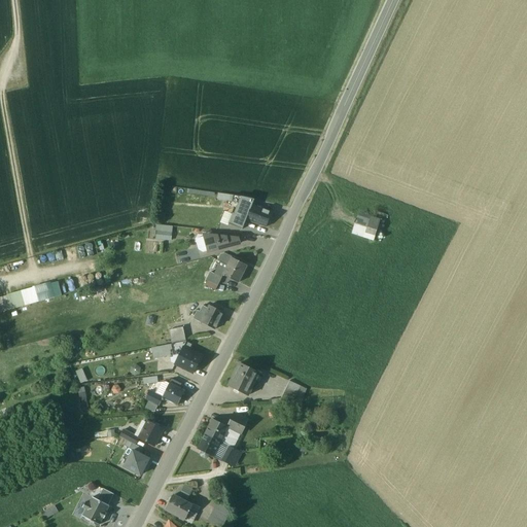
[(242,198),(232,196),(231,202),(239,205),(242,198)]
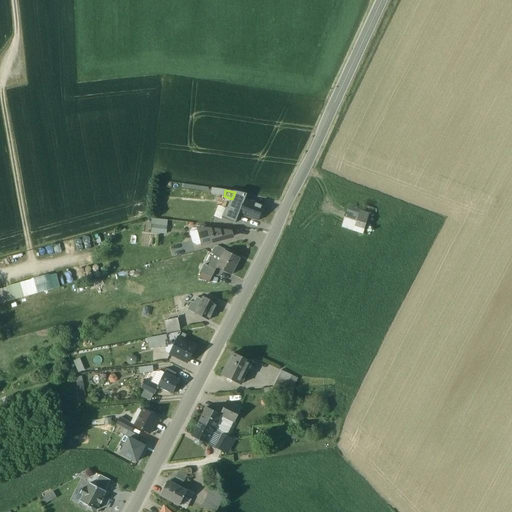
[(248,195),(235,192),(232,199),(228,210),(237,213),(243,199),(246,200),(248,195)]
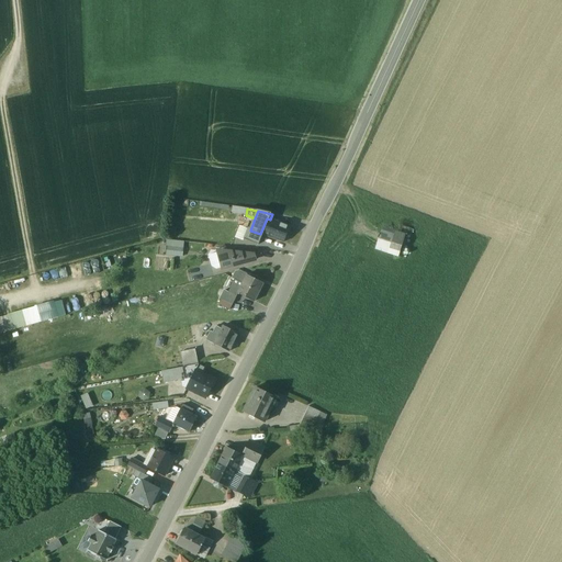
[(270,220),(267,218),(260,234),(283,243),(290,227),(270,220)]
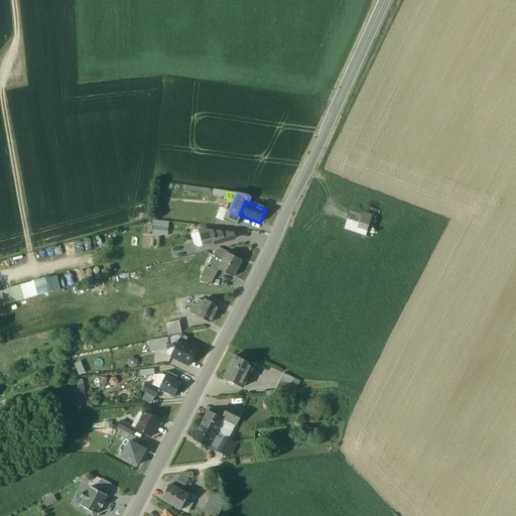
[(230,212),(224,210),(221,220),(236,225),(239,215),(230,212)]
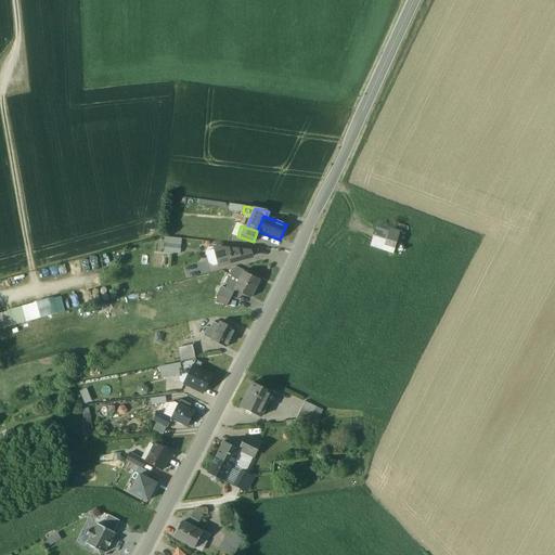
[(397,232),(378,227),(372,247),(391,253),(397,232)]
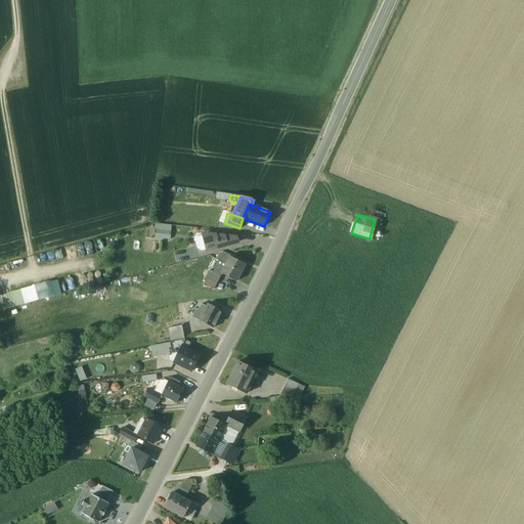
[(155,238),(171,238),(171,224),(156,223),(155,238)]
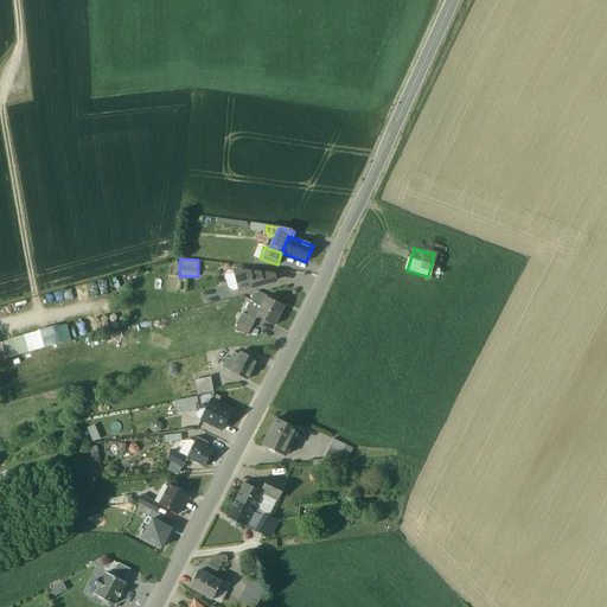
[(273,276),(235,272),(234,276),(238,293),(274,282),(273,276)]
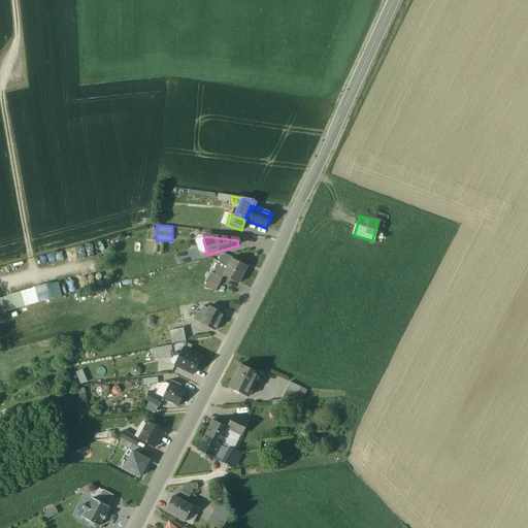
[(231,260),(222,256),(221,256),(218,263),(227,268),(231,260)]
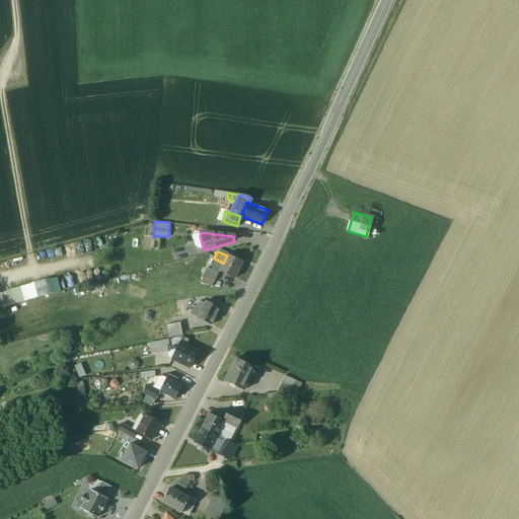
[(242,263),(227,255),(223,264),(218,273),(233,281),(242,263)]
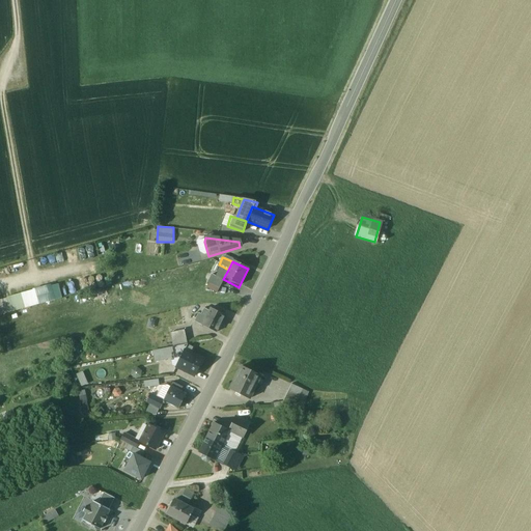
[(49,301),(62,297),(58,283),(45,287),(49,301)]
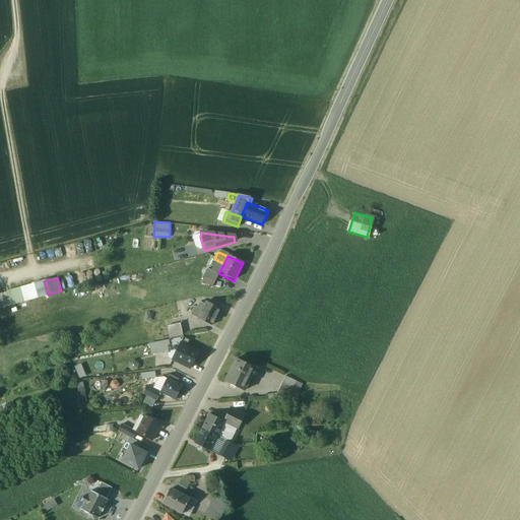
[(35,282),(6,290),(10,306),(39,298),(35,282)]
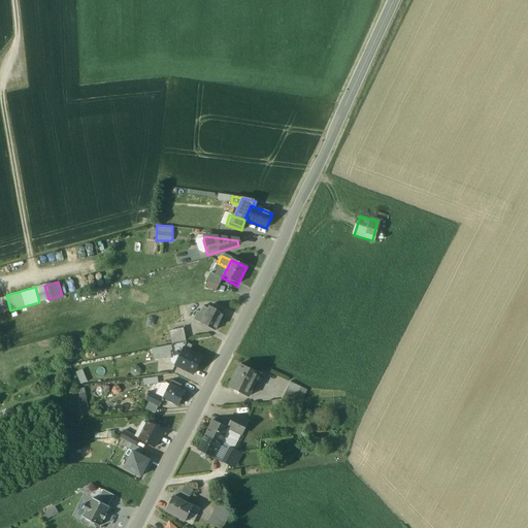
[(207,309),(203,307),(200,314),(198,312),(194,321),(201,324),(207,309)]
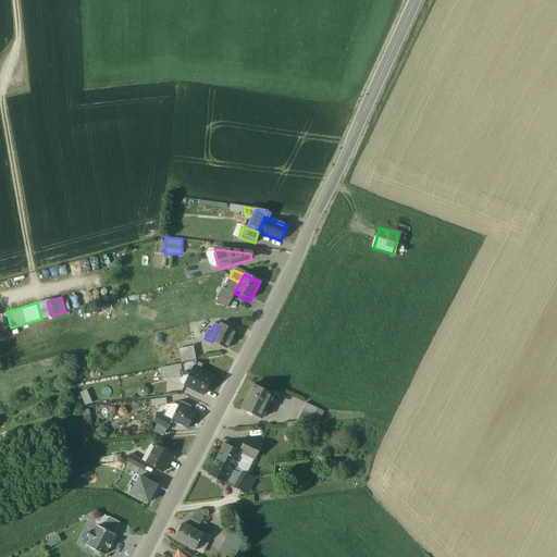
[(236,333),(220,325),(219,326),(212,342),(227,349),(236,333)]
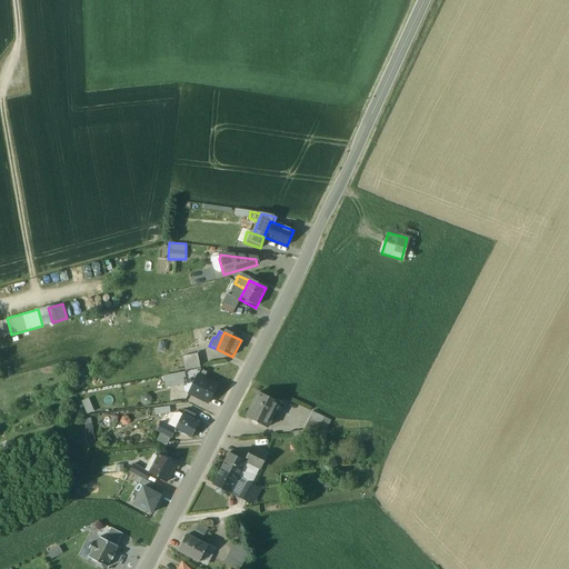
[(183,357),(186,372),(200,369),(198,355),(183,357)]
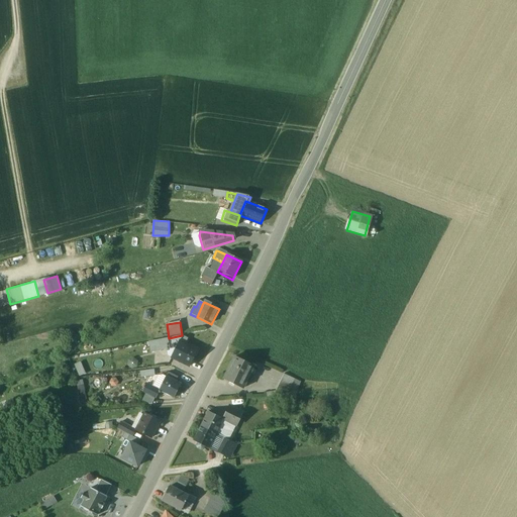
[(180,341),(185,344),(188,338),(182,335),(169,338),(159,340),(162,350),(167,349),(167,347),(170,346),(178,345),(180,341)]
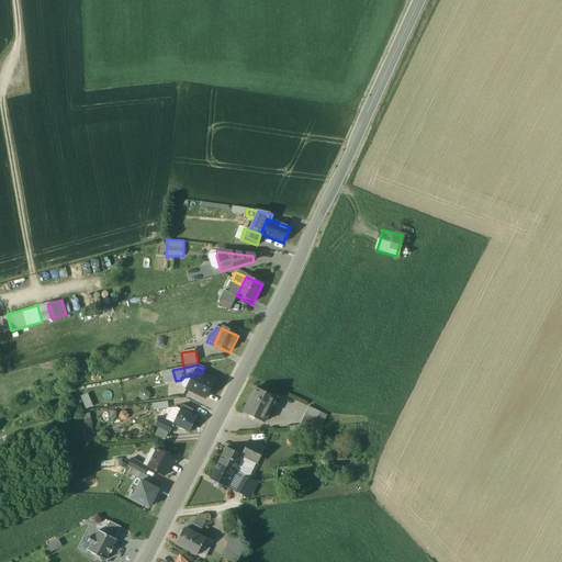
[(193,375),(187,389),(206,398),(215,381),(201,374),(195,371),(193,375)]
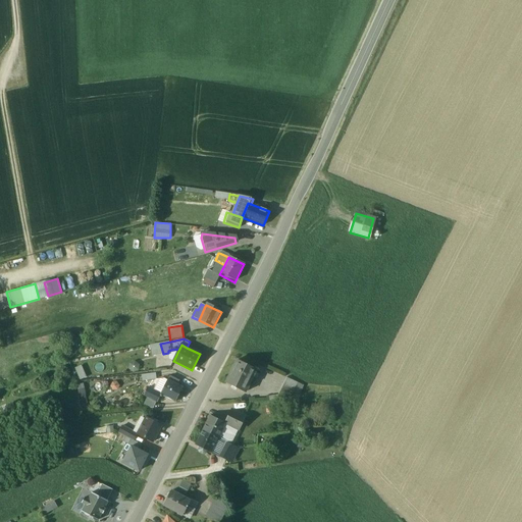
[(169,360),(173,361),(179,349),(171,350),(171,355),(168,355),(169,360)]
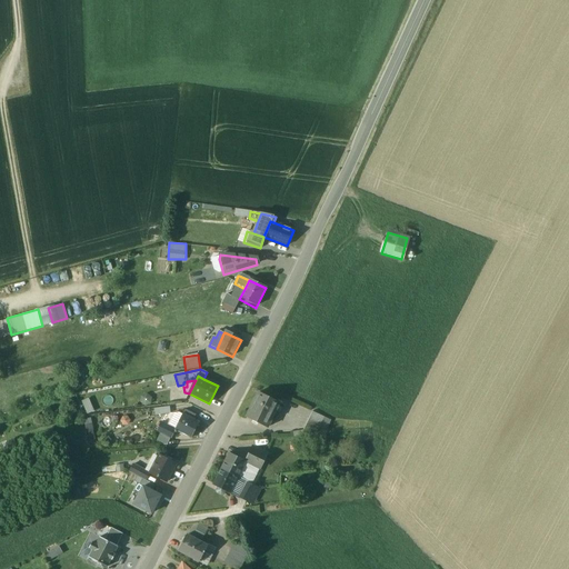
[(279,402),(259,393),(247,418),(267,429),(276,411),(275,411),(279,402)]
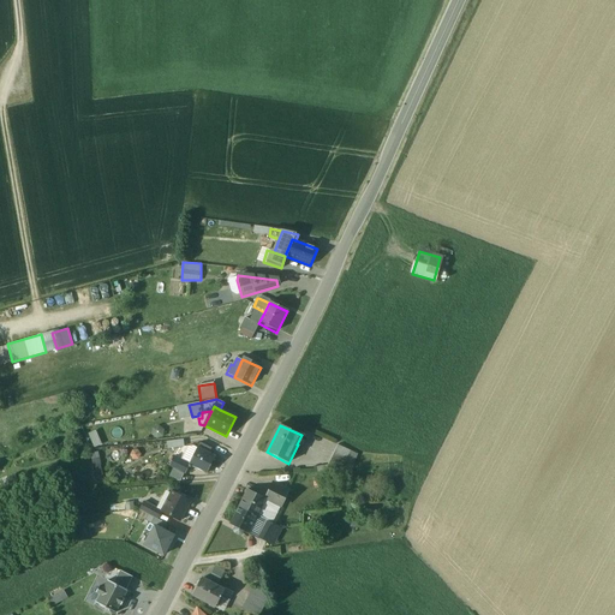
[(96,430),(89,433),(94,447),(102,445),(96,430)]
